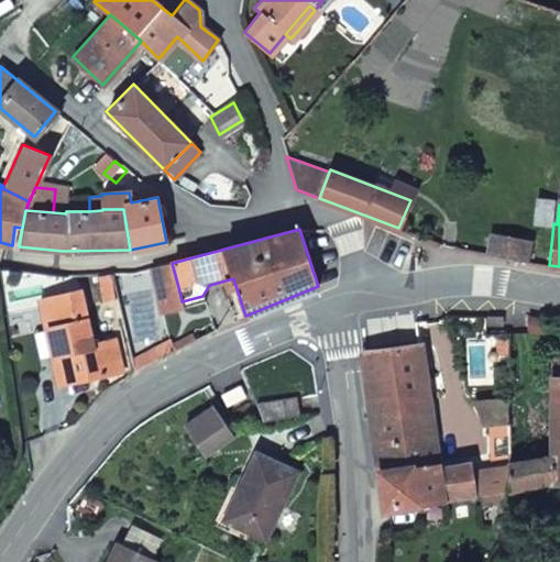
[(485,253),(526,261),(529,241),(489,233),(485,253)]
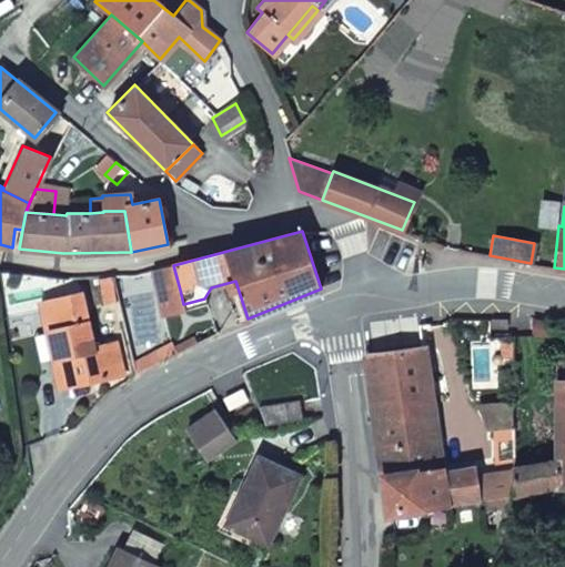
[(180,290),(173,265),(160,269),(153,271),(163,309),(183,304),(180,290)]
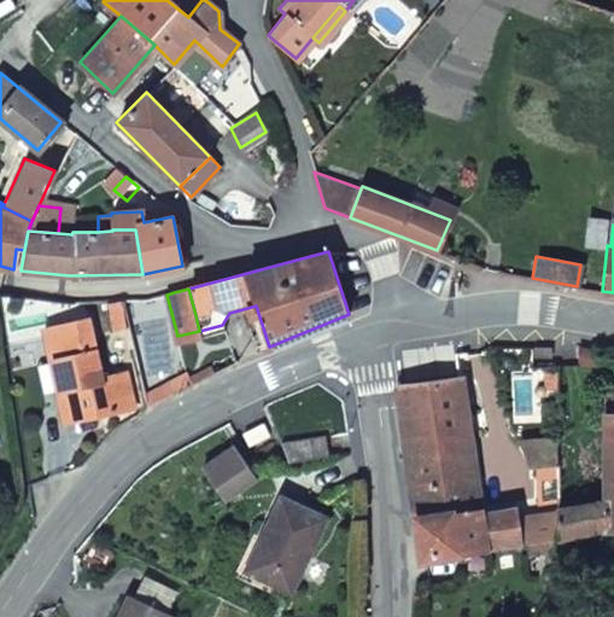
[(105,377),(92,319),(48,330),(57,364),(60,364),(68,394),(74,393),(81,423),(139,407),(129,370),(105,377)]
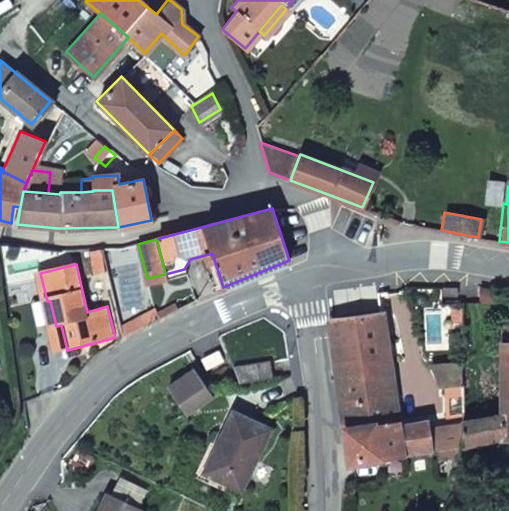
[(327,323),(384,315),(381,293),(379,280),(323,288),(327,323)]
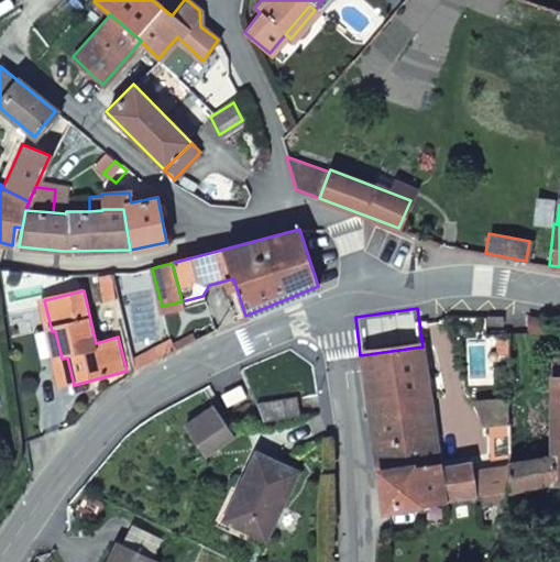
[(508,354),(508,332),(495,333),(495,354),(508,354)]
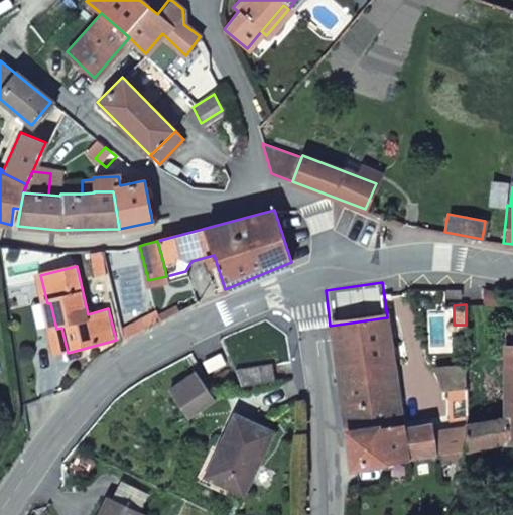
[(138,316),(144,328),(161,318),(155,308),(138,316)]
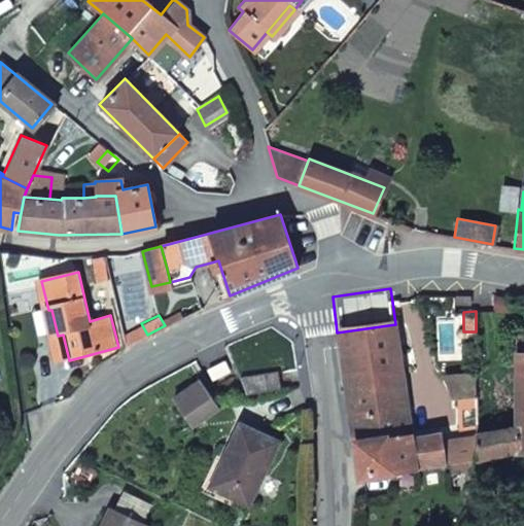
[(352,444),(410,434),(395,324),(337,332),(352,444)]
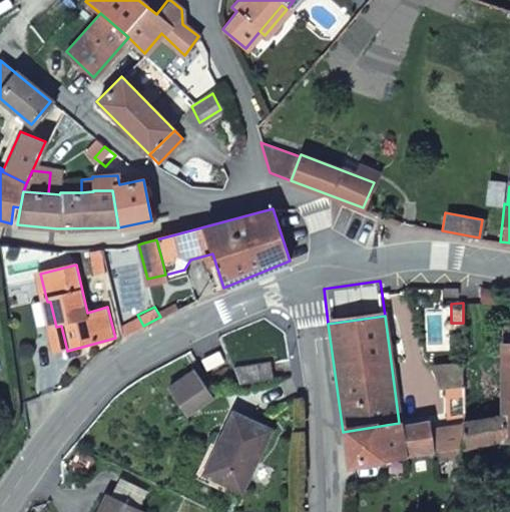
[(499,414),(462,421),(461,447),(500,441),(509,439),(509,322),(501,323),(499,379),(499,414)]
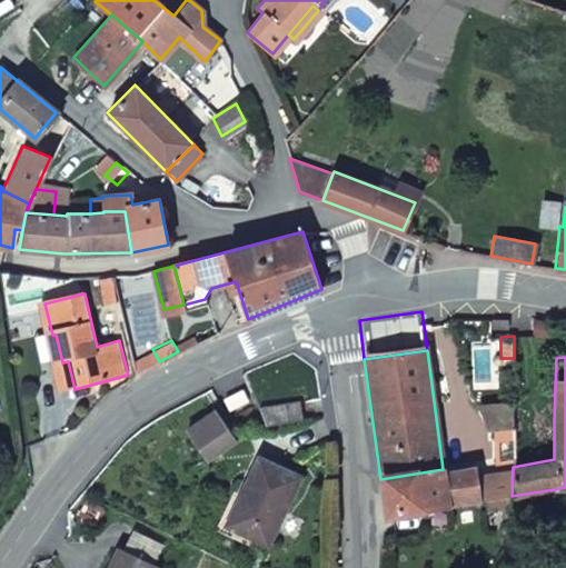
[(236,368),(229,374),(235,382),(242,377),(236,368)]
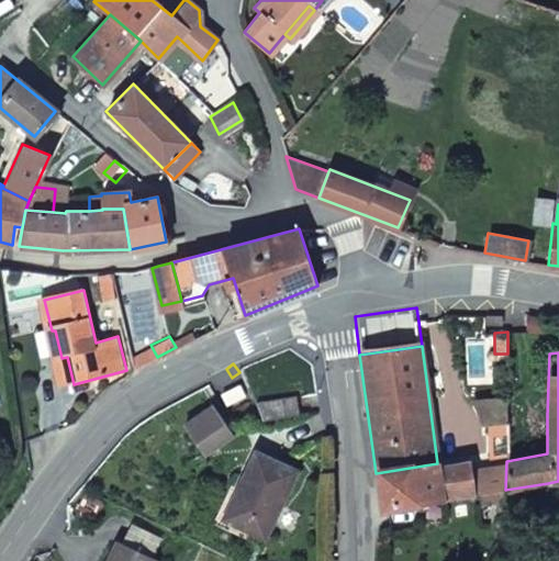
[(489,458),(437,466),(443,502),(480,495),(503,491),(505,490),(506,461),(506,422),(506,391),(490,391),(490,399),(473,399),(484,426),(489,426),(489,458)]
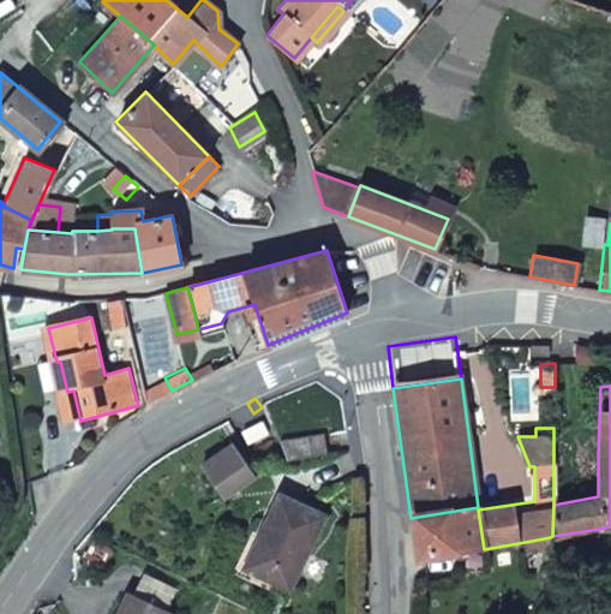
[(279,440),(286,460),(295,459),(325,453),(321,433),(279,440)]
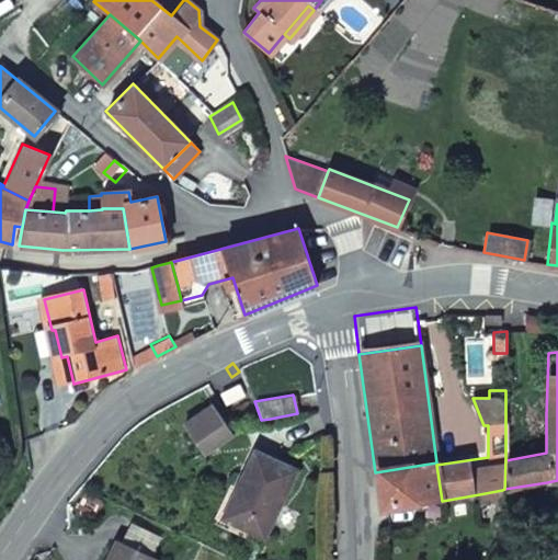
[(216,443),(217,445),(231,434),(223,421),(212,406),(197,416),(216,443)]
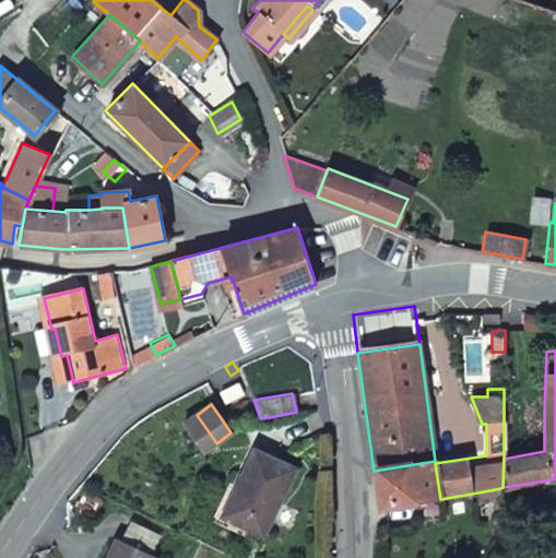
[(544,413),(504,419),(504,459),(544,451),(544,413)]
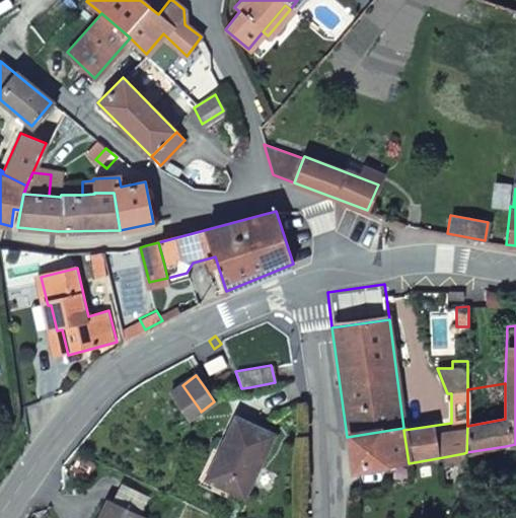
[(169,394),(188,420),(201,412),(200,410),(182,385),(169,394)]
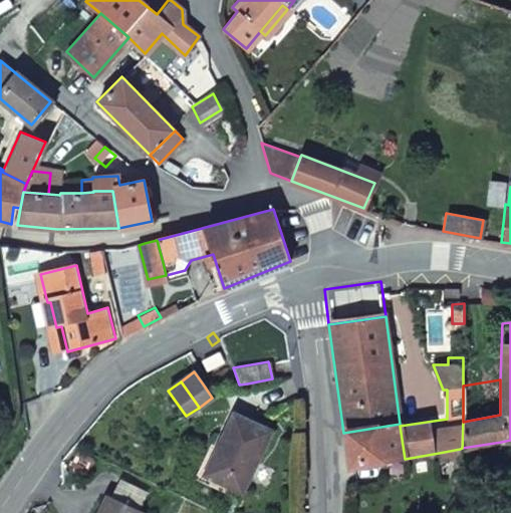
[(233,413),(224,432),(204,474),(242,491),(270,431),(233,413)]
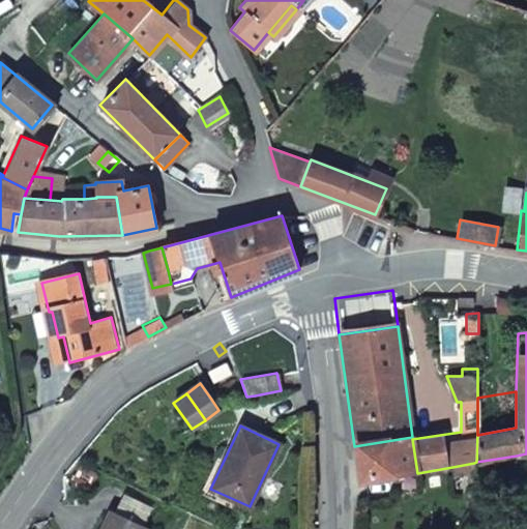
[(412,439),(412,437),(354,446),(358,482),(417,473),(412,439)]
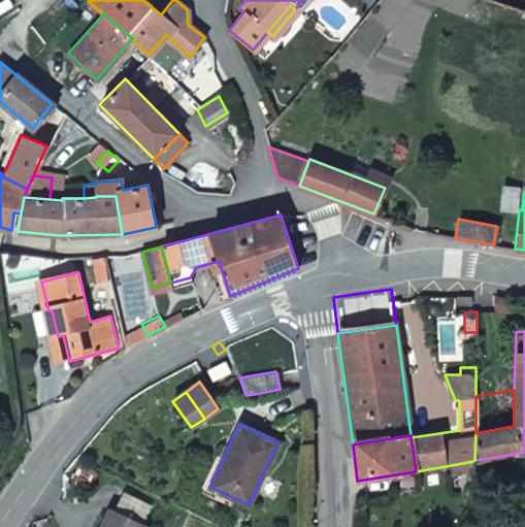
[(465,488),(473,487),(472,461),(451,465),(452,473),(464,473),(465,488)]
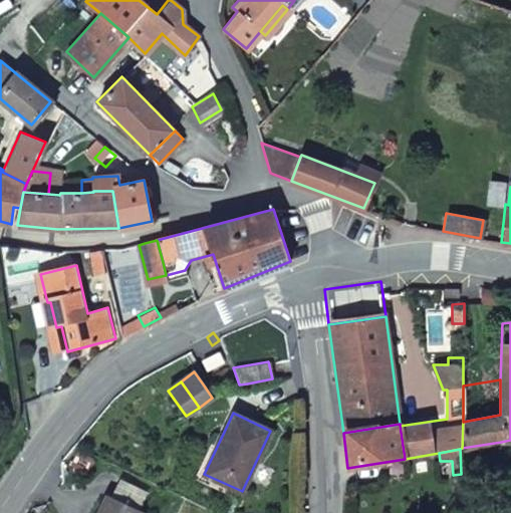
[(105,493),(95,512),(143,512),(144,511),(105,493)]
